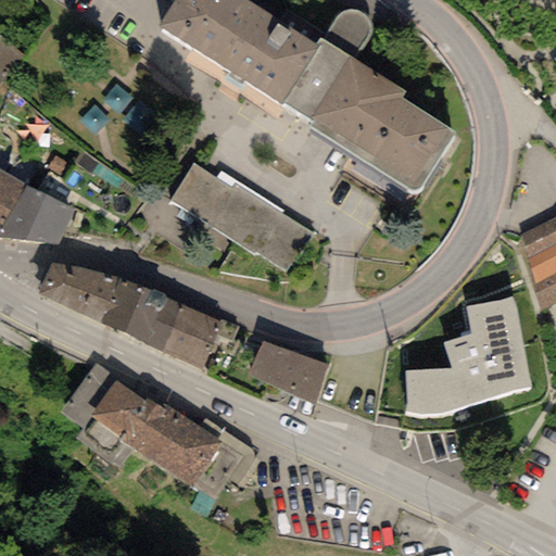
[(176,0),(158,35),(425,185),(457,126),(356,70),(376,36),(341,16),(324,46),(243,0),(176,0)]
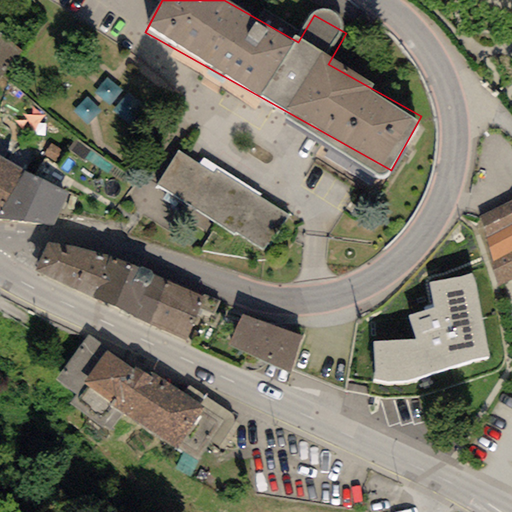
[(0,76),(20,53),(0,35),(0,76)]
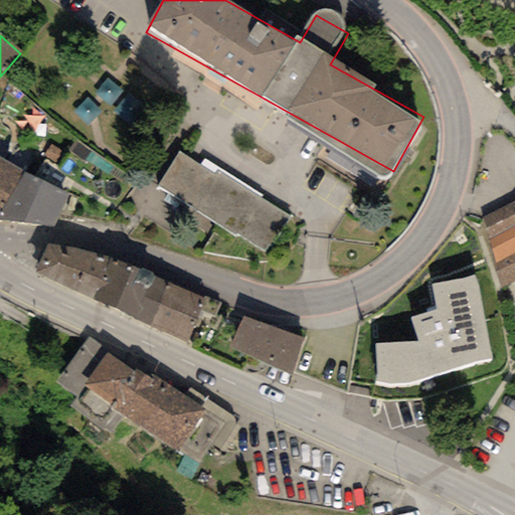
[(256,265),(282,220),(165,155),(140,199),(256,265)]
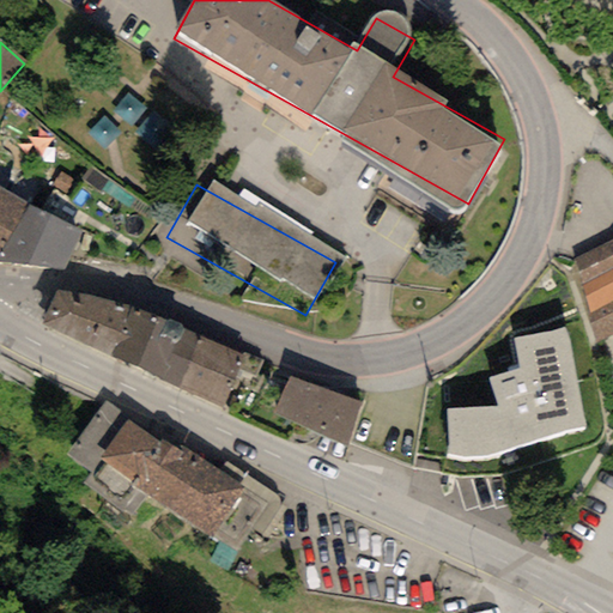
[(0,249),(28,207),(0,189),(0,249)]
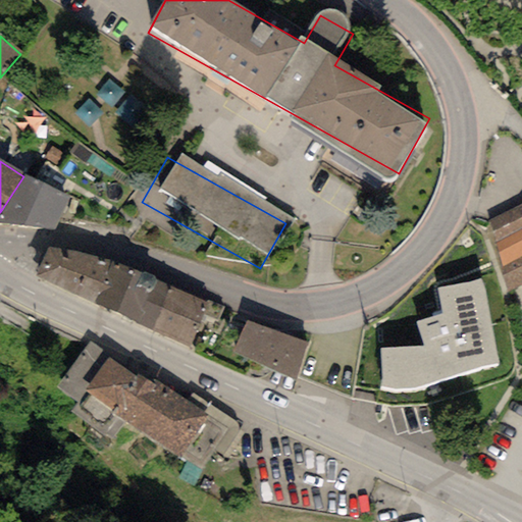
[(68,197),(23,176),(0,212),(0,224),(53,231),(68,197)]
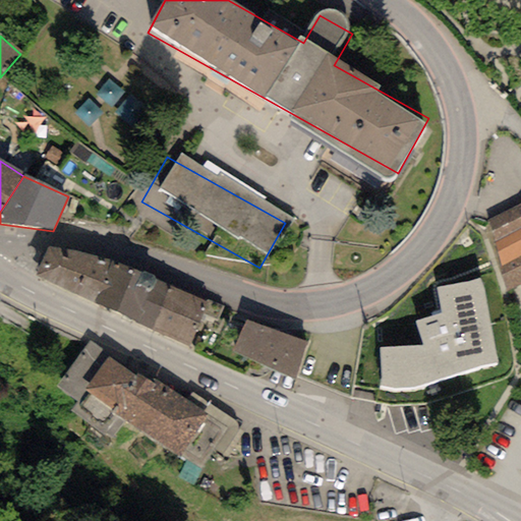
[(520,281),(520,204),(488,221),(507,288),(520,281)]
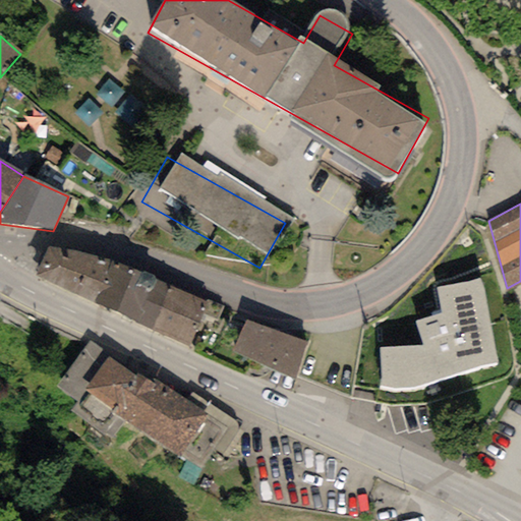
[(94,302),(111,261),(70,249),(47,247),(35,275),(94,302)]
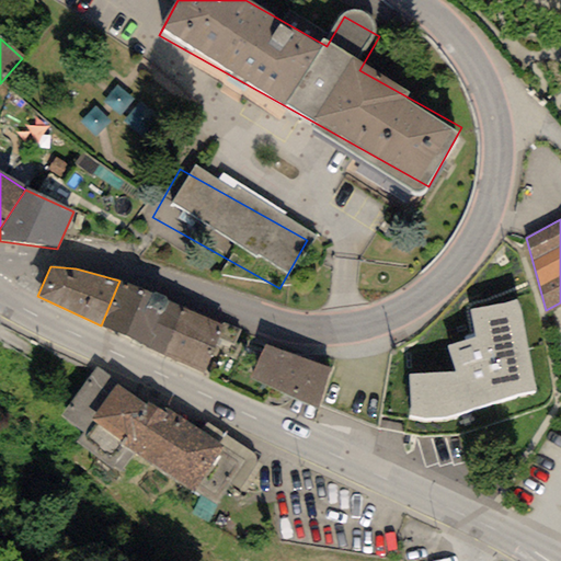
[(124,335),(144,290),(119,281),(101,325),(124,335)]
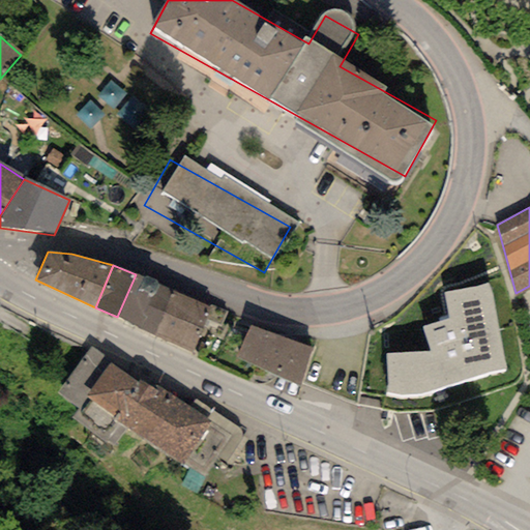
[(154,336),(172,291),(136,274),(117,317),(154,336)]
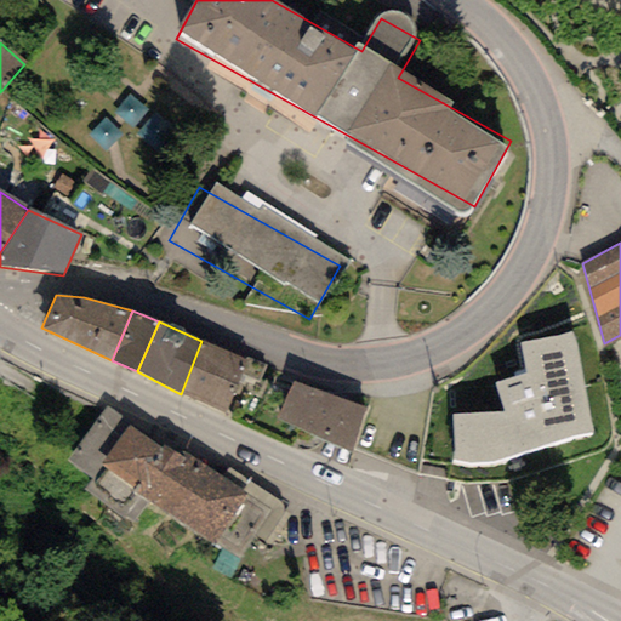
[(573,332),(519,341),(527,372),(494,381),(503,411),(453,416),(454,461),(476,465),(499,461),(593,433),(573,332)]
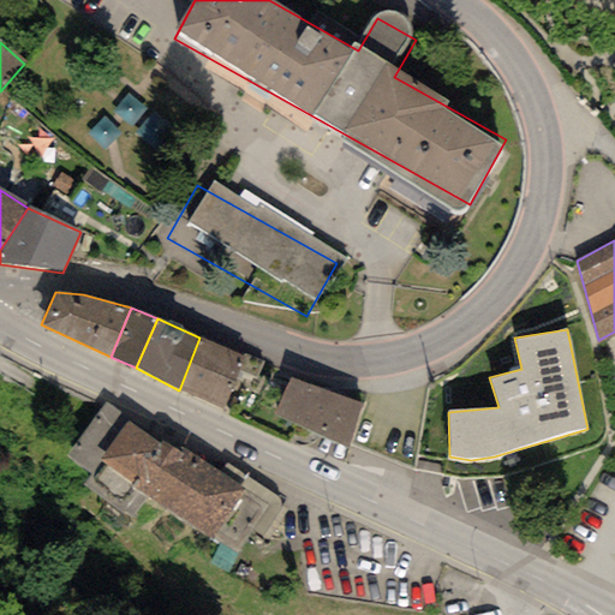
[(242,358),(199,338),(179,390),(221,411),(240,372),(256,378),(264,362),(244,354),(242,358)]
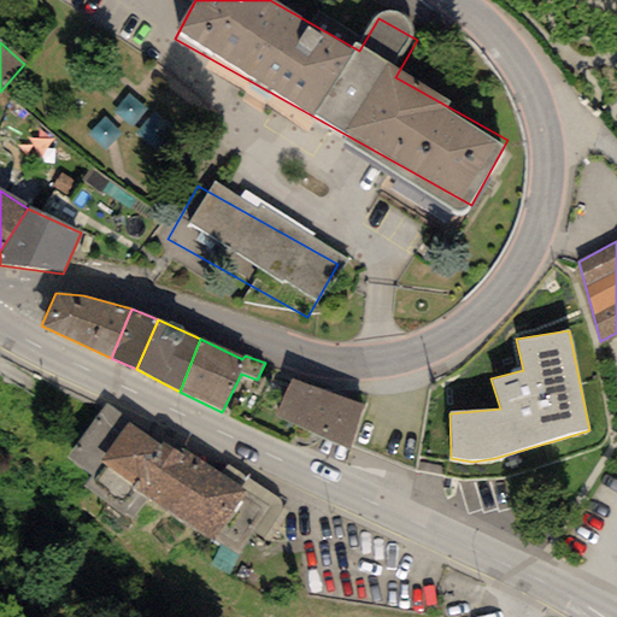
[(364,405),(291,380),(275,418),(348,451),(364,405)]
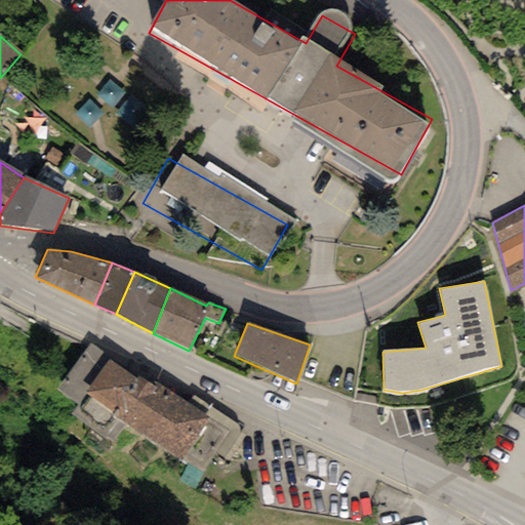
[(113,358),(90,345),(55,389),(77,406),(72,413),(112,444),(124,426),(179,460),(183,457),(203,470),(214,453),(221,459),(240,432),(238,425),(193,396),(188,403),(155,381),(152,385),(138,376),(136,379),(109,361),(113,358)]
